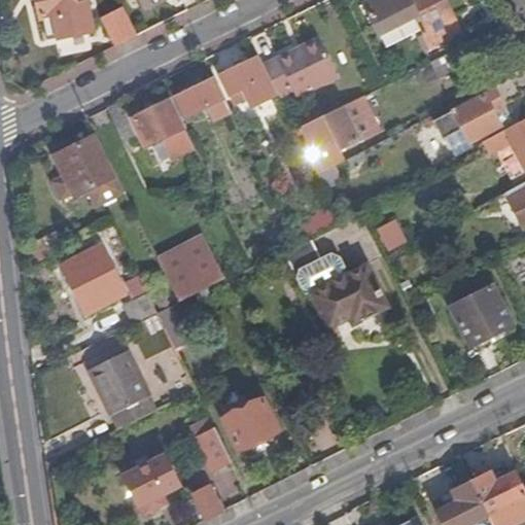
[(77,2),(76,0),(36,0),(40,16),(42,16),(48,38),(96,27),(89,0),(84,0),(77,2)]
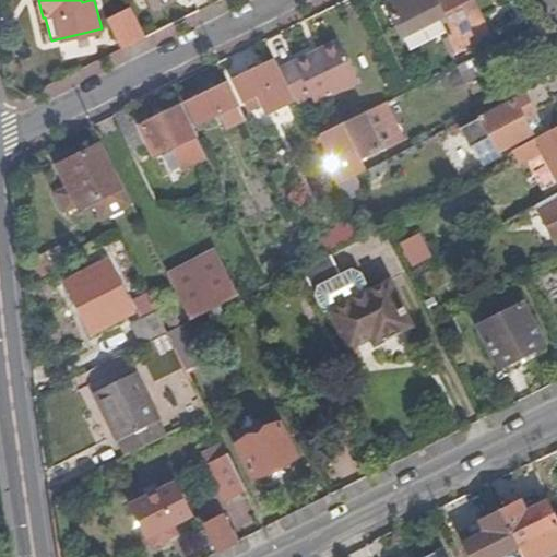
[(452,34),(446,37),(451,51),(489,33),(473,0),(389,0),(384,2),(402,36),(443,16),(452,34)]
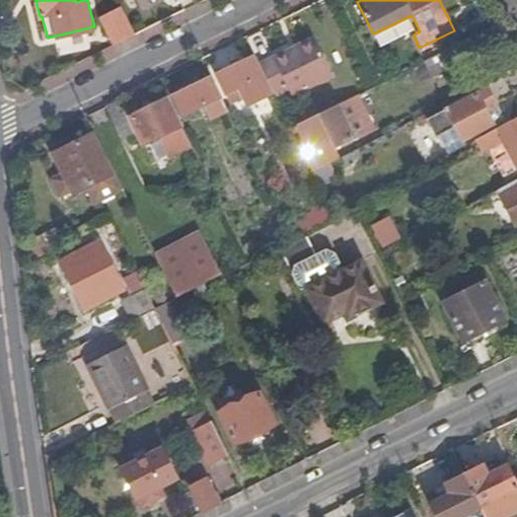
[(102,16),(116,43),(135,32),(122,7),(102,16)]
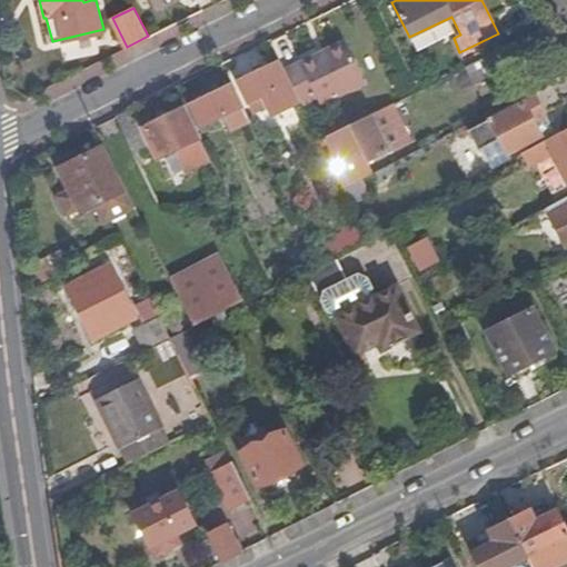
[(301,101),(302,106),(319,97),(322,103),(367,82),(345,38),(325,48),(326,51),(318,56),(317,52),(285,68),(301,101)]
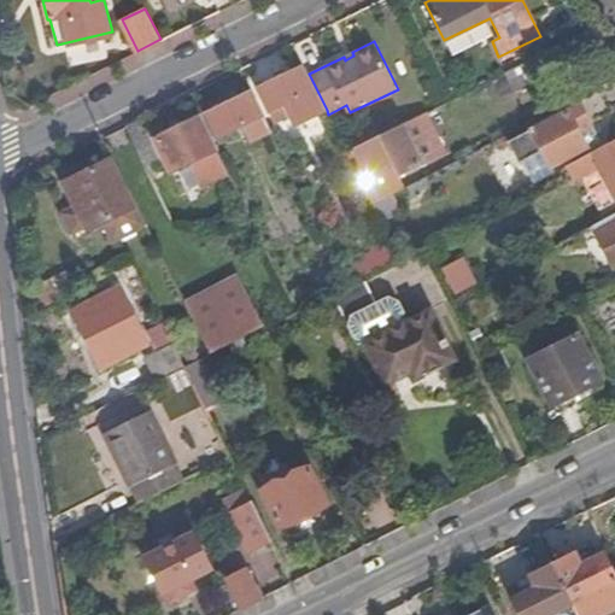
[(297,124),(327,110),(309,74),(304,65),(259,87),(271,111),(286,104),(297,124)]
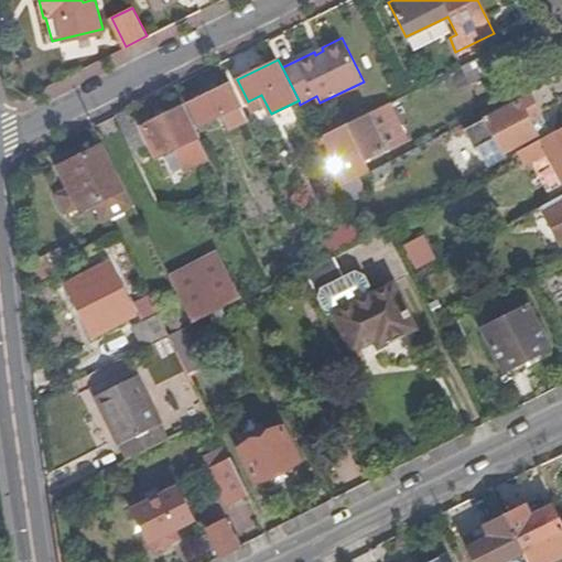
[(476,148),(477,148),(489,140),(493,148),(500,144),(504,150),(505,149),(547,128),(547,127),(539,114),(561,101),(561,96),(551,77),(527,89),(530,96),(466,129),(476,148)]
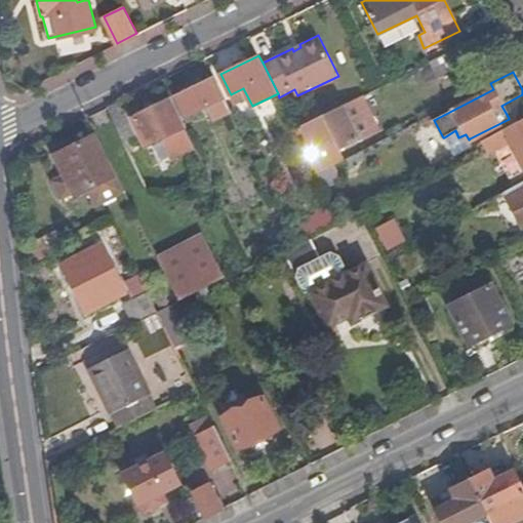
[(215,118),(231,111),(214,77),(174,96),(185,116),(208,105),(215,118)]
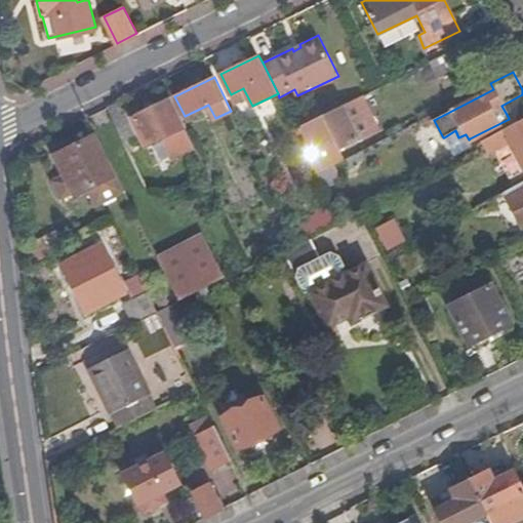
[(522,94),(501,106),(509,118),(522,110),(522,94)]
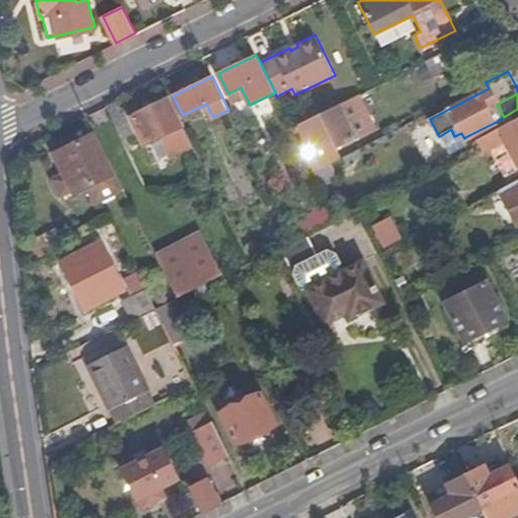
[(194,145),(170,98),(132,116),(146,145),(174,132),(183,149),(194,145)]
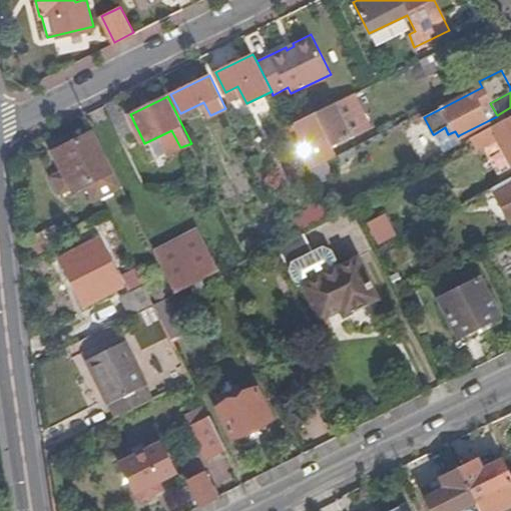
[(116,99),(105,104),(116,128),(128,122),(116,99)]
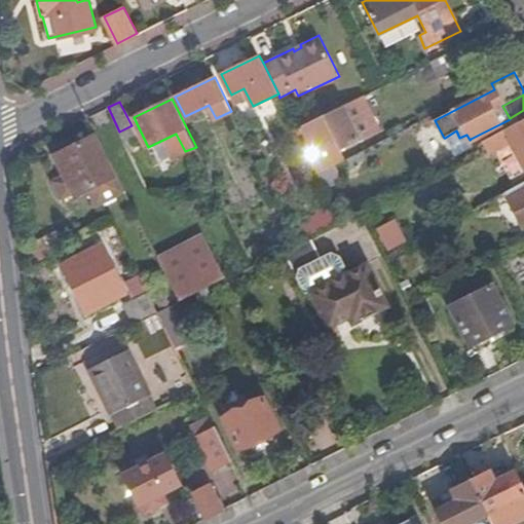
[(358,139),(341,105),(295,127),(304,145),(310,142),(314,150),(331,141),(336,150),(358,139)]
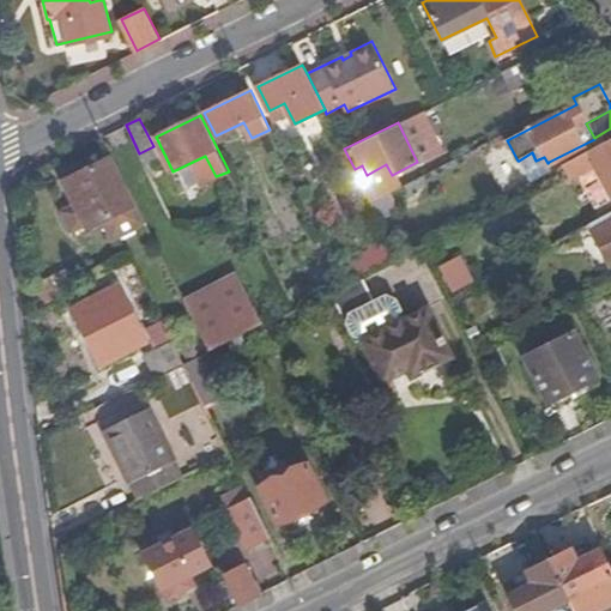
[(610,138),(591,149),(610,187),(610,138)]
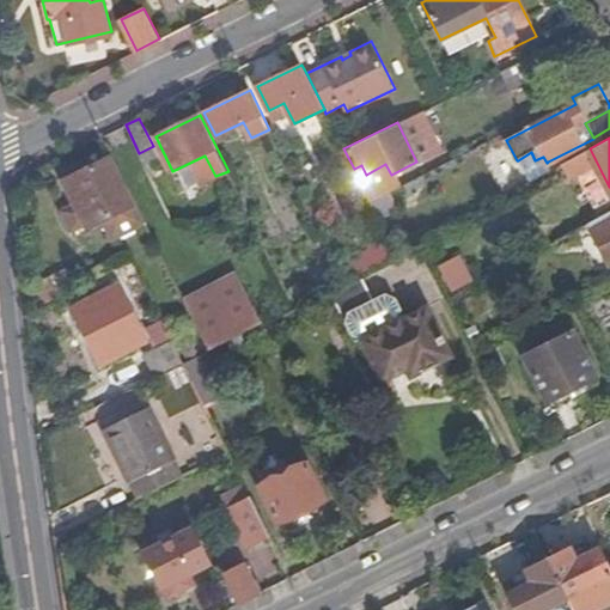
[(518,160),(529,182),(551,170),(548,162),(547,163),(543,157),(535,160),(531,152),(518,160)]
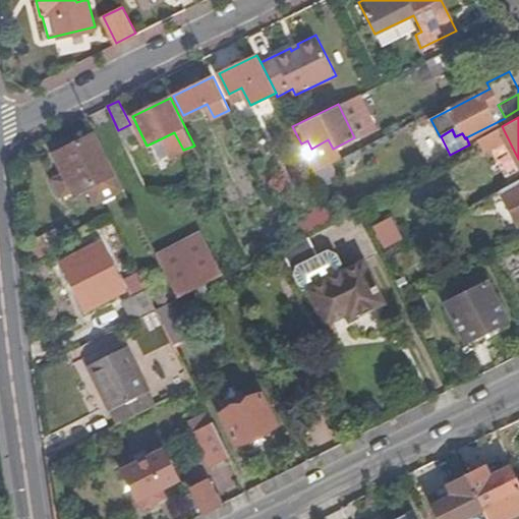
[(75,194),(110,177),(116,174),(97,134),(56,155),(75,194)]
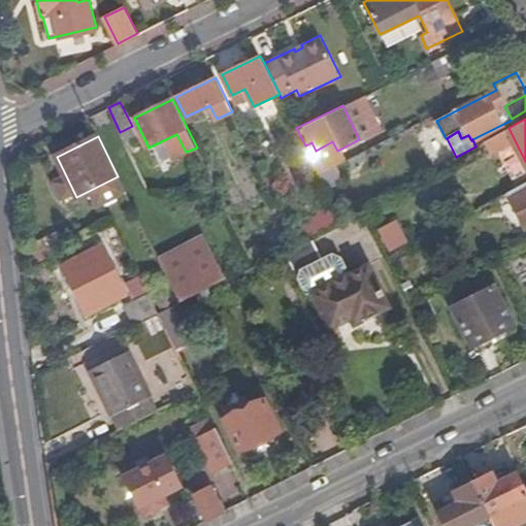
[(319,173),(326,187),(340,178),(334,166),(319,173)]
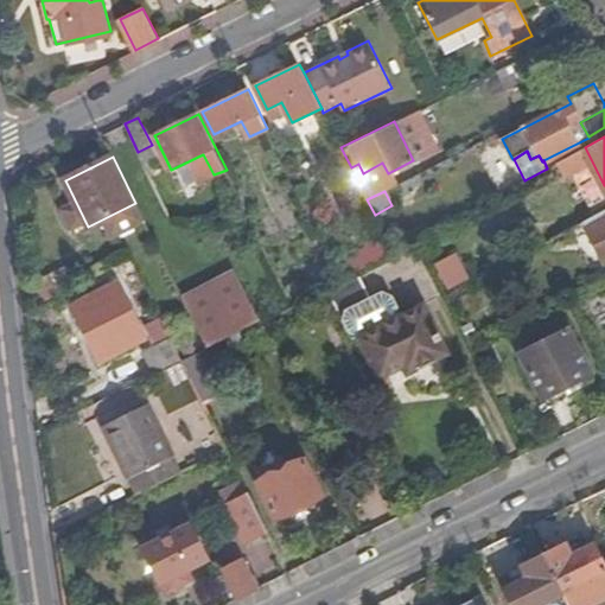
[(140,212),(135,203),(128,207),(133,217),(140,212)]
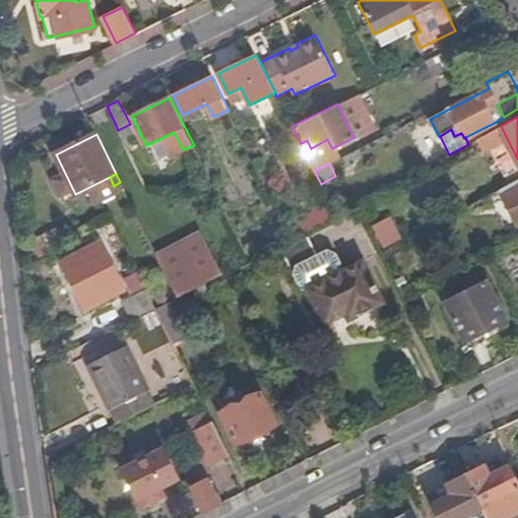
[(503,200),(517,192),(517,179),(498,190),(503,200)]
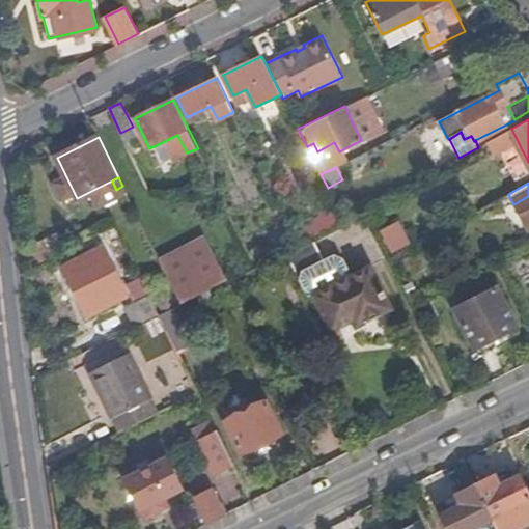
[(331,226),(343,220),(337,209),(325,215),(331,226)]
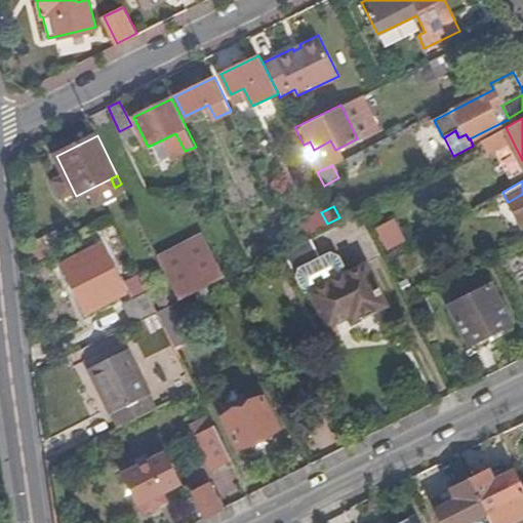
[(299,223),(288,229),(294,240),(306,235),(299,223)]
